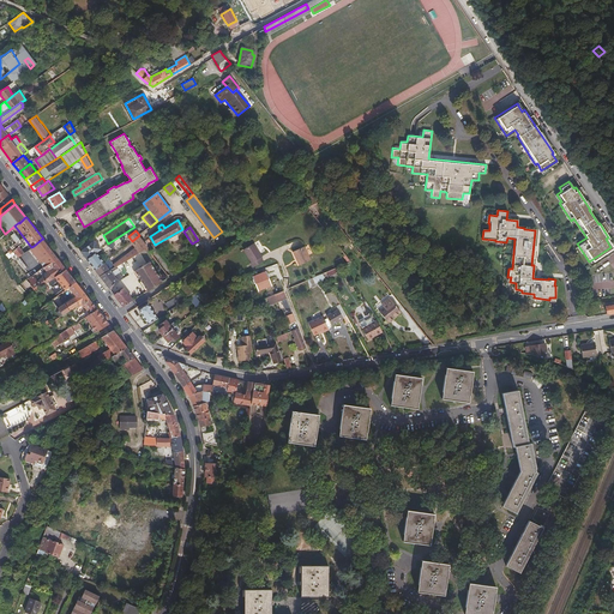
[(143,241),(139,235),(132,241),(136,247),(143,241)]
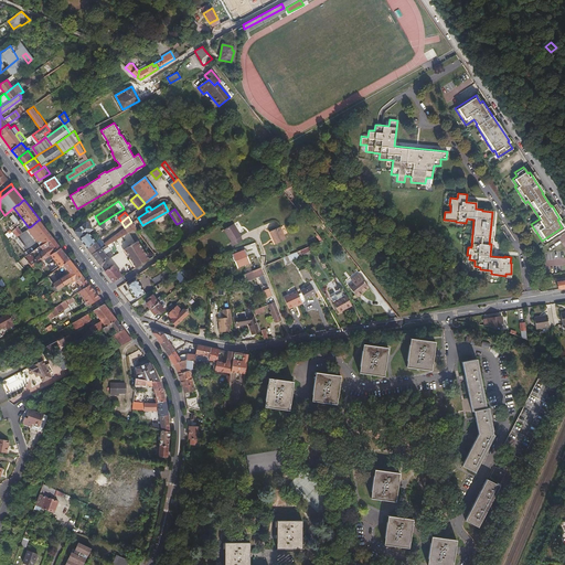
[(52,237),(39,220),(31,226),(29,227),(28,228),(22,232),(17,236),(14,237),(23,247),(35,238),(38,242),(41,245),(52,237)]
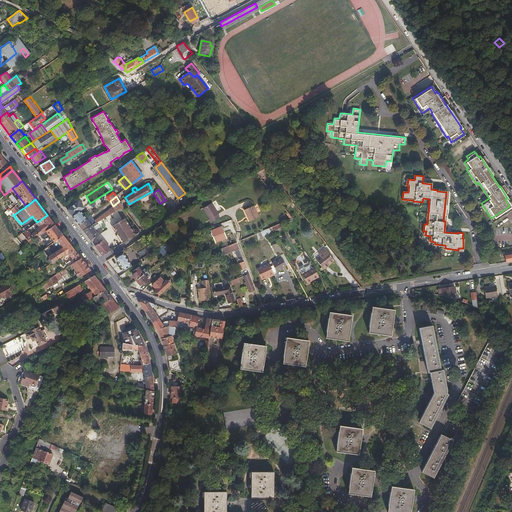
[(87,219),(81,211),(84,208),(79,201),(67,210),(79,225),(87,219)]
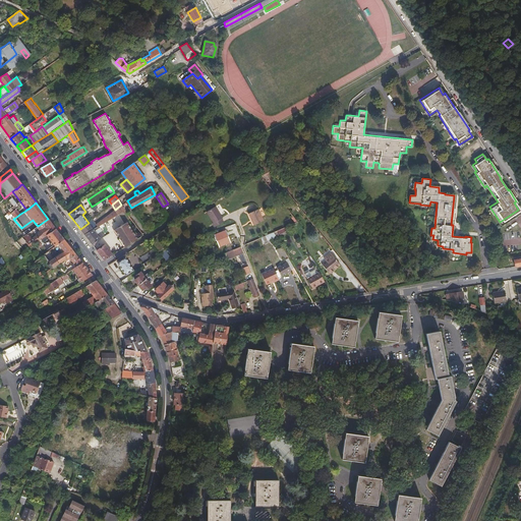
[(124,210),(121,205),(115,210),(101,221),(103,223),(120,213),(124,210)]
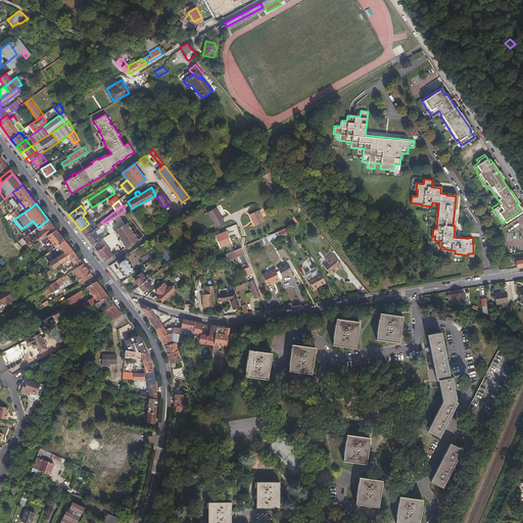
[(212,221),(214,225),(224,222),(223,218),(219,205),(208,208),(212,221)]
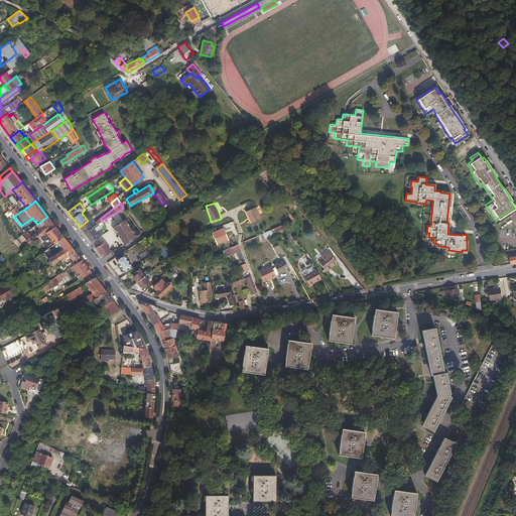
[(20,212),(16,206),(10,210),(15,216),(20,212)]
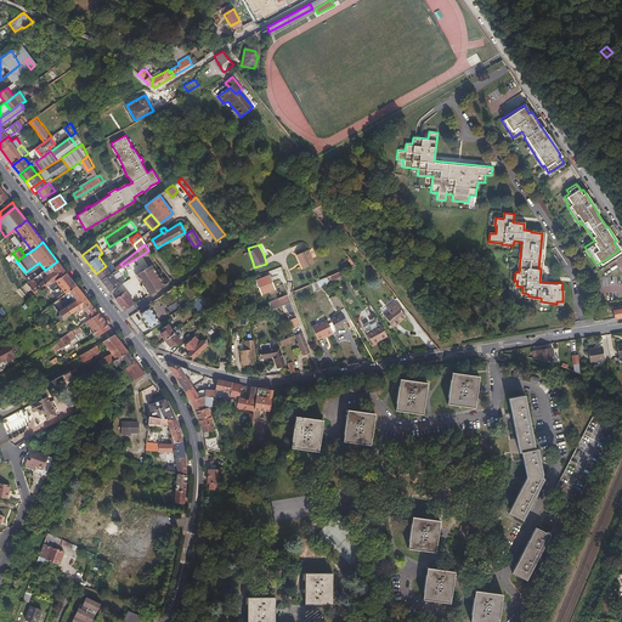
[(307,249),(295,255),(301,269),(314,264),(307,249)]
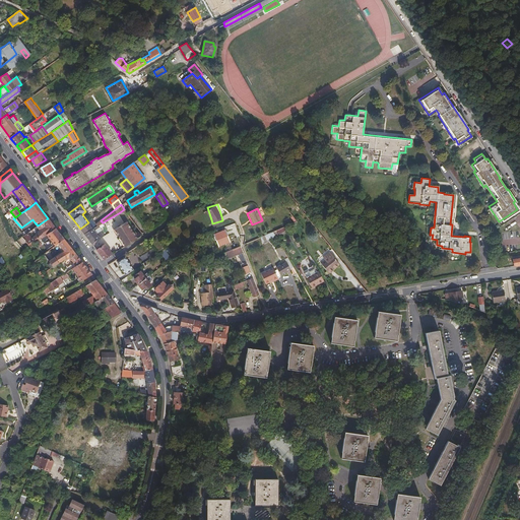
[(129,215),(124,209),(120,212),(124,218),(129,215)]
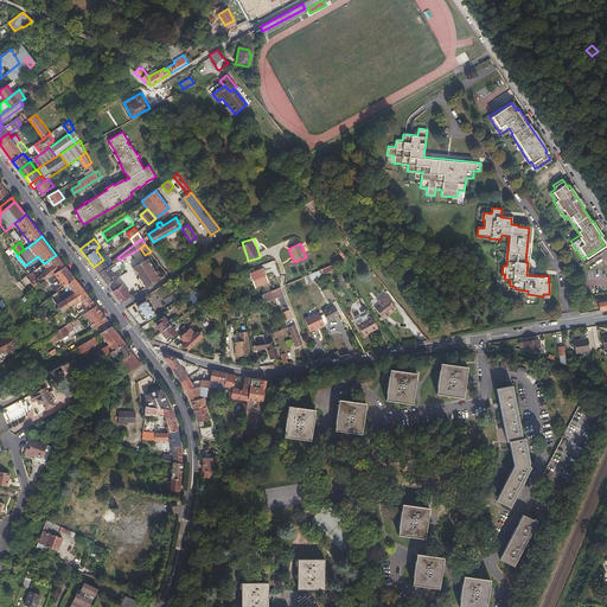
[(65,266),(56,255),(44,263),(40,266),(42,268),(44,267),(46,269),(43,273),(43,272),(37,278),(32,272),(30,273),(25,276),(34,287),(48,279),(52,275),(48,269),(50,267),(55,274),(65,266)]
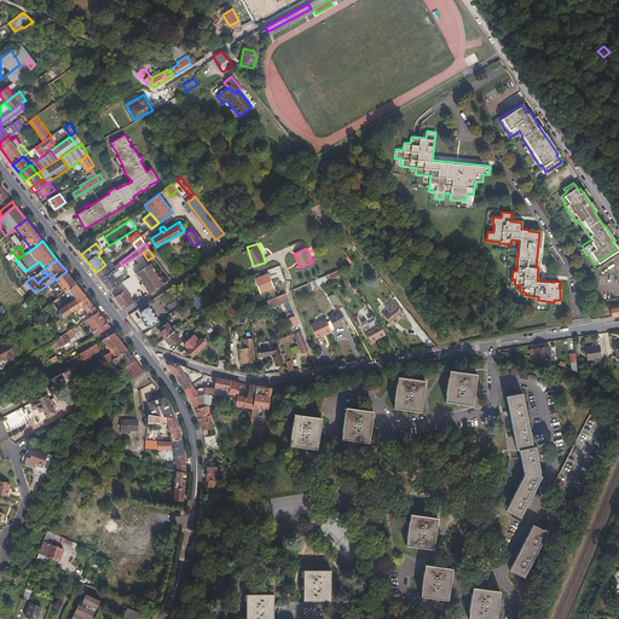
[(109,271),(115,266),(110,261),(105,265),(96,272),(100,278),(110,272),(109,271)]
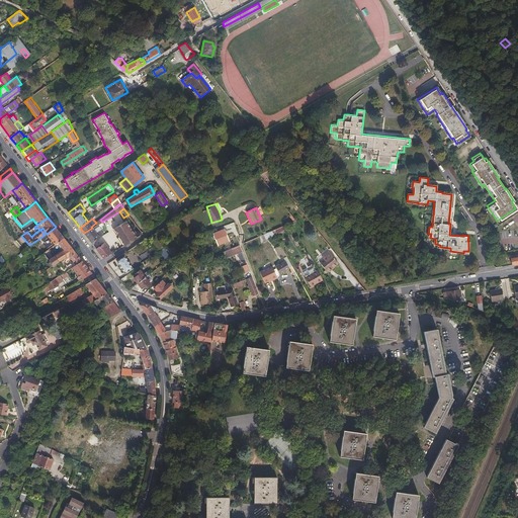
[(98,225),(102,222),(100,220),(96,223),(91,227),(92,228),(98,225)]
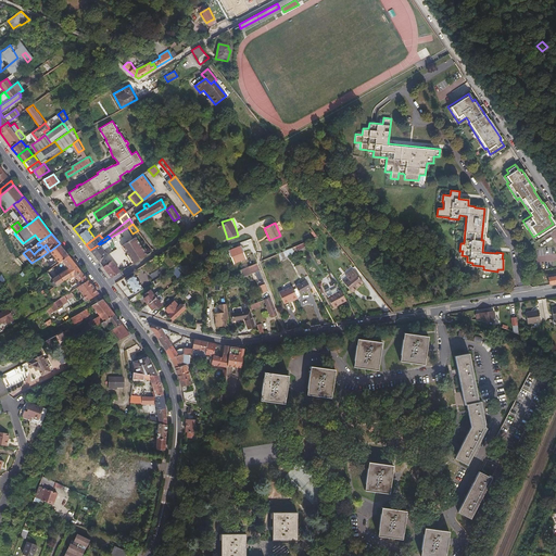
[(148,254),(136,238),(121,247),(133,264),(148,254)]
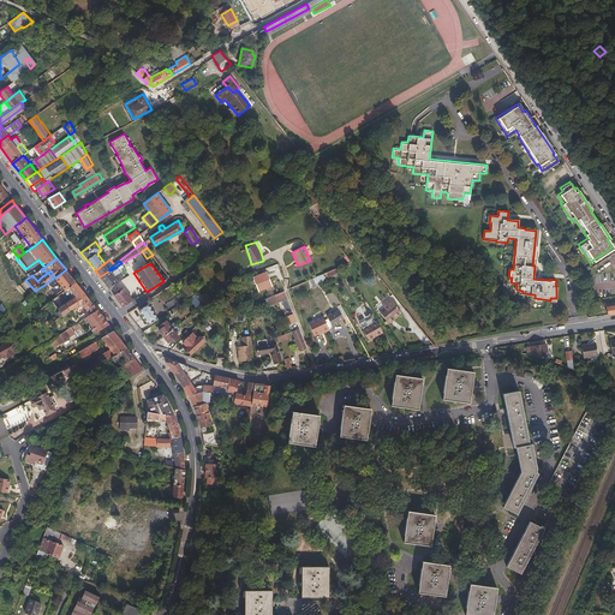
[(33,275),(40,270),(37,266),(28,273),(30,276),(33,275)]
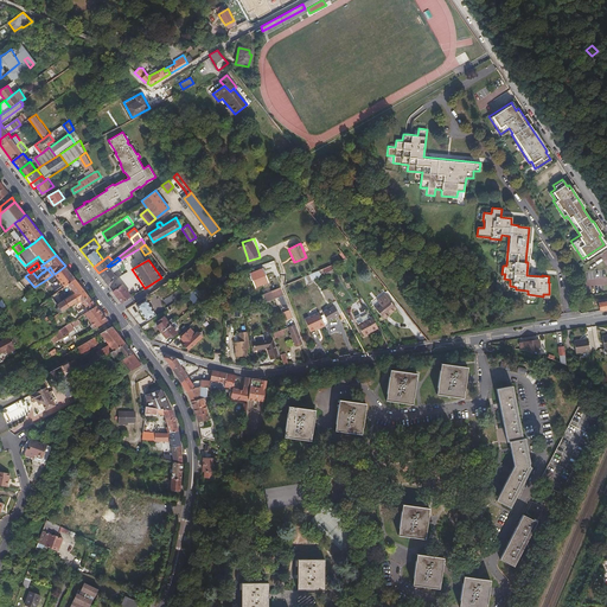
[(122,275),(119,270),(120,269),(115,263),(108,267),(98,273),(108,285),(122,275)]
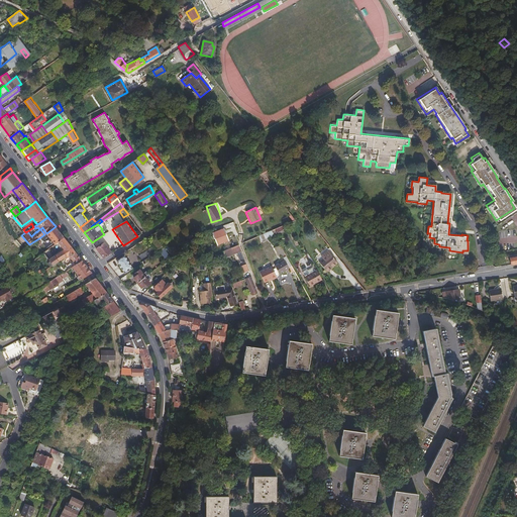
[(58,242),(64,237),(56,226),(46,233),(44,234),(40,237),(47,247),(54,243),(55,244),(58,242)]
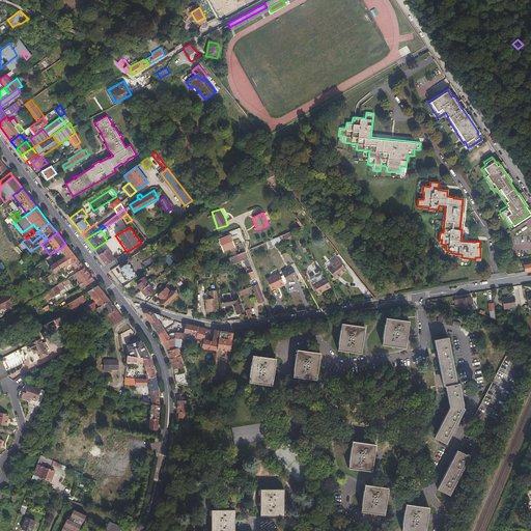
[(228,234),(217,239),(221,251),(232,247),(228,234)]
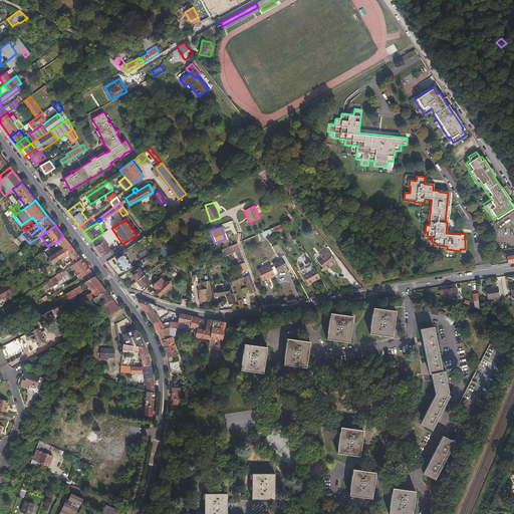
[(67,254),(73,250),(63,236),(57,241),(63,248),(55,254),(50,246),(43,251),(52,263),(67,254)]
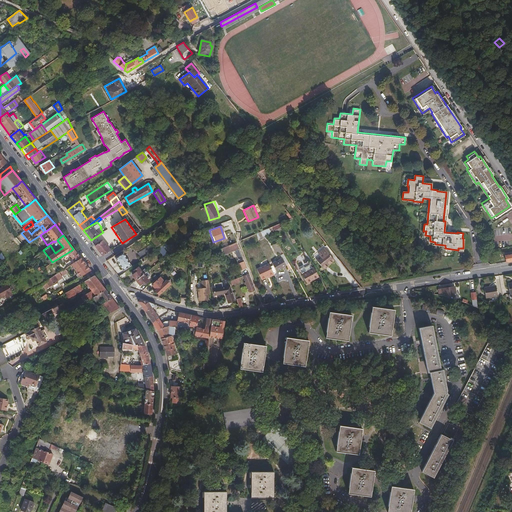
[(110,250),(103,240),(95,246),(103,256),(110,250)]
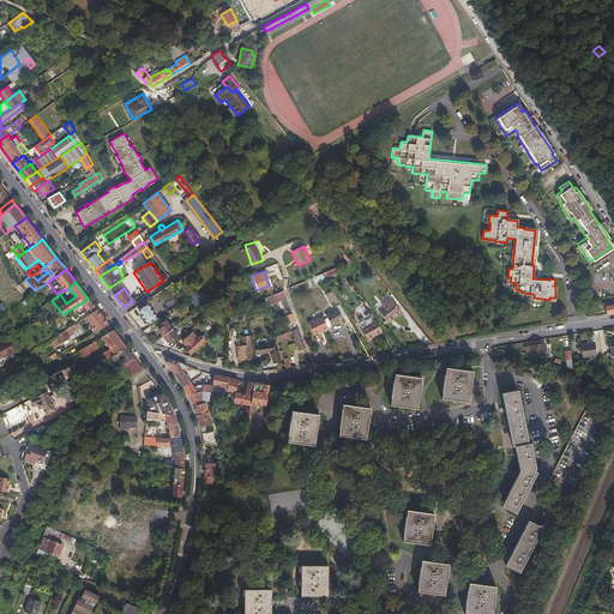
[(265,305),(284,298),(282,290),(263,298),(265,305)]
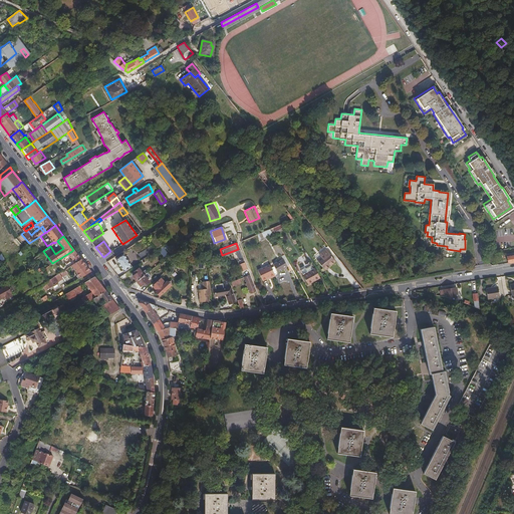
[(334,261),(330,257),(333,255),(327,247),(318,254),(319,256),(321,257),(317,260),(322,267),(326,264),(327,266),(334,261)]
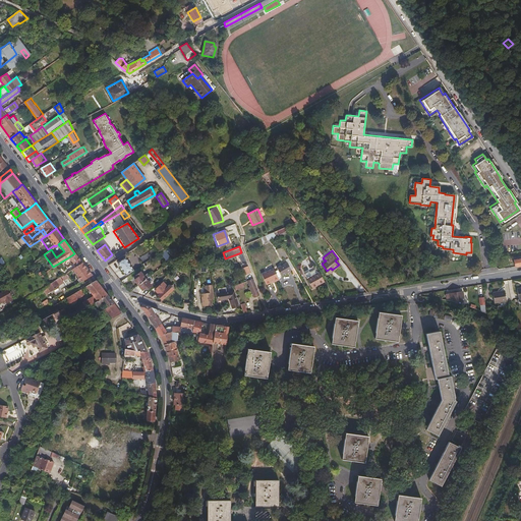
[(82,263),(74,253),(68,257),(69,258),(68,258),(70,262),(71,261),(73,263),(66,268),(68,271),(82,263)]
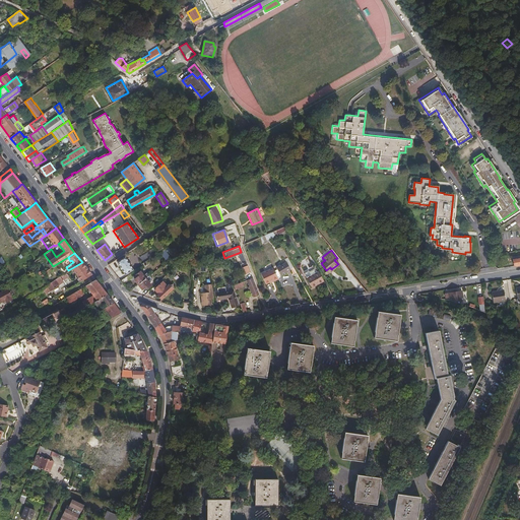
[(291,266),(286,256),(283,258),(285,261),(288,267),(291,266)]
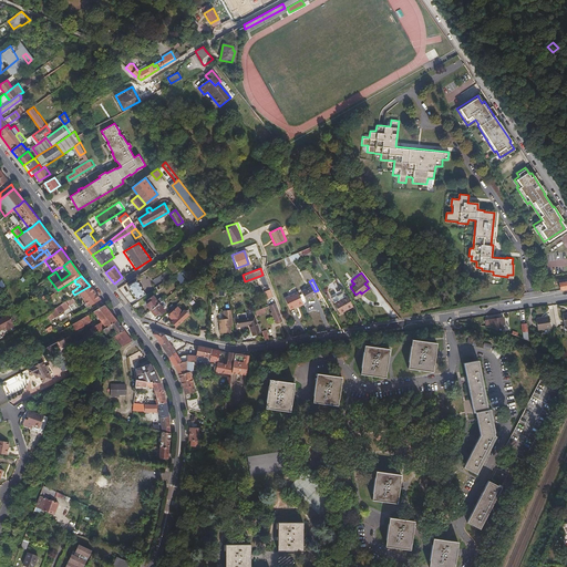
[(127,286),(136,299),(144,294),(136,280),(127,286)]
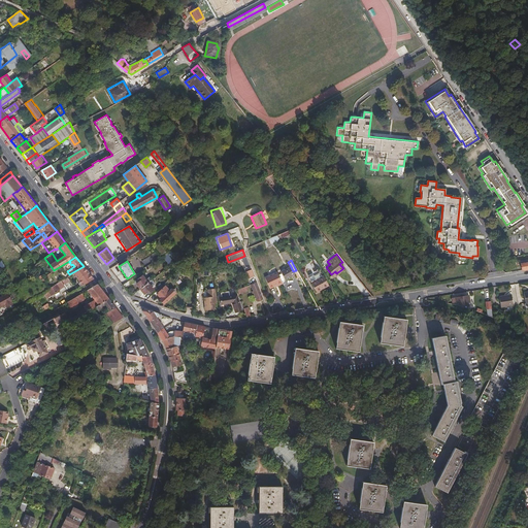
[(527,267),(527,261),(519,263),(520,269),(527,267)]
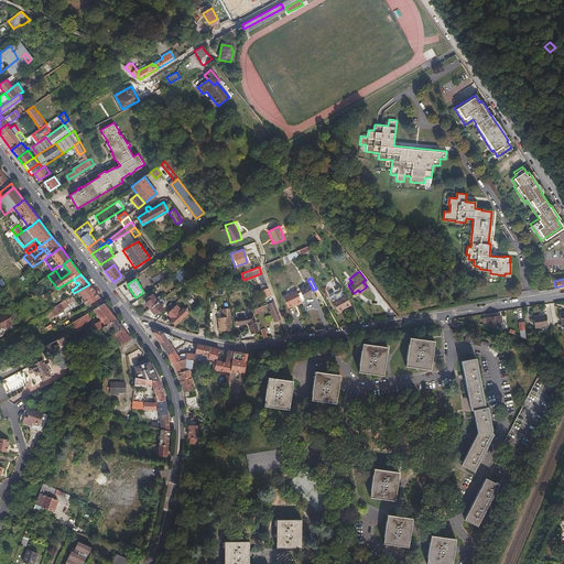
[(313,290),(310,283),(299,289),(303,297),(314,291),(313,290)]
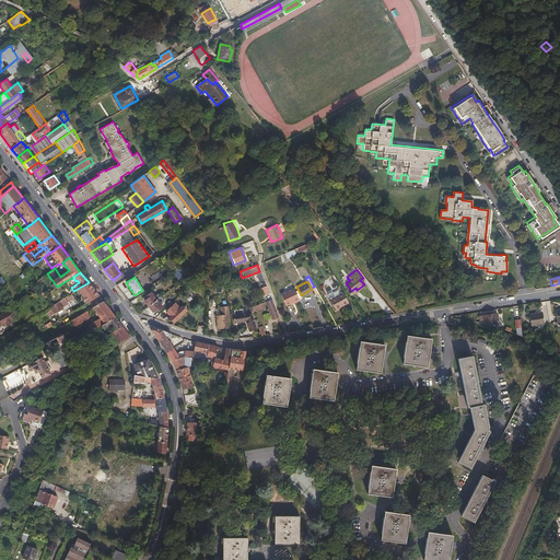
[(49,316),(68,303),(68,302),(81,293),(88,302),(98,295),(89,282),(73,291),(50,307),(46,312),(49,316)]
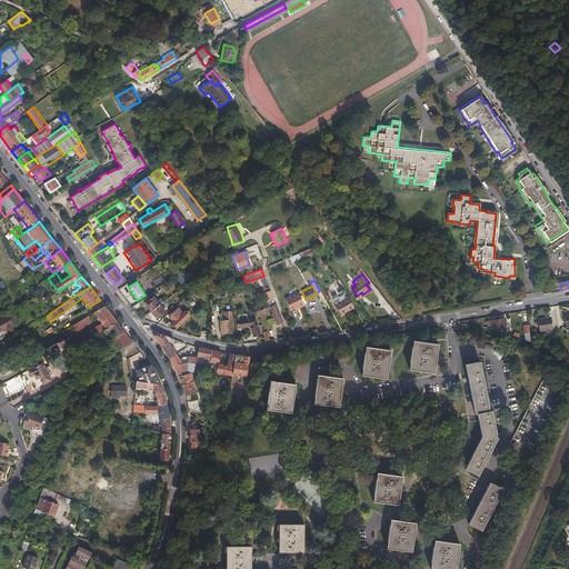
[(303,305),(298,293),(285,299),(290,311),(295,309),(295,308),(296,308),(303,305)]
